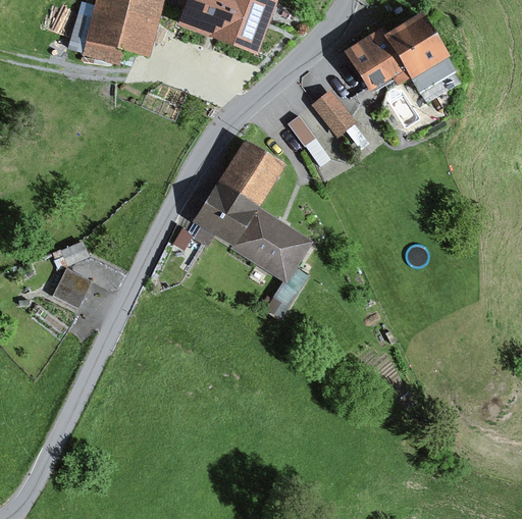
[(165,0),(96,0),(93,15),(83,53),(119,62),(121,51),(150,58),(165,0)]
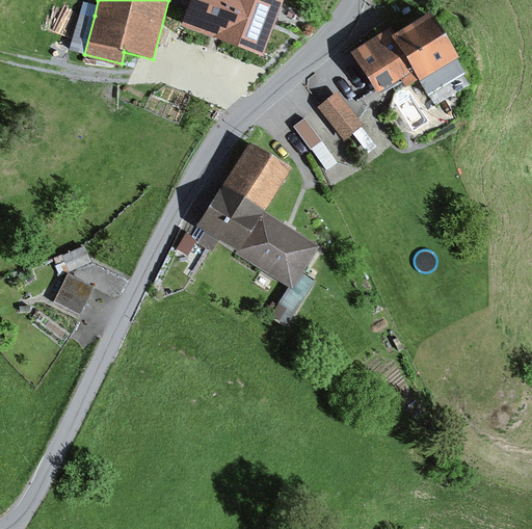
[(188,0),(187,4),(180,26),(260,55),(281,0),(188,0)]
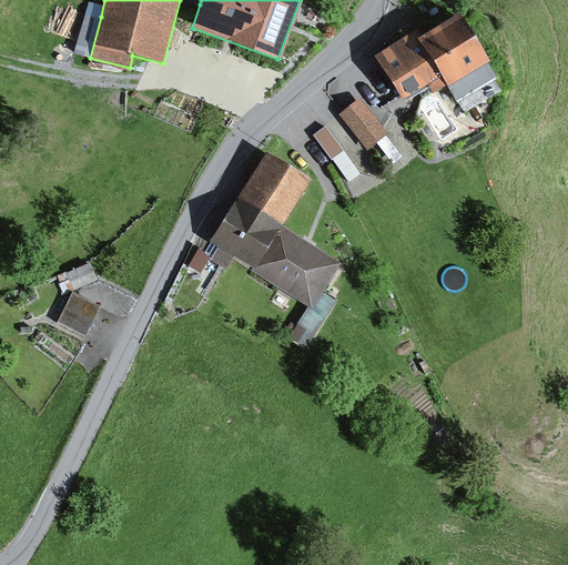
[(90,58),(101,17),(84,12),(73,53),(90,58)]
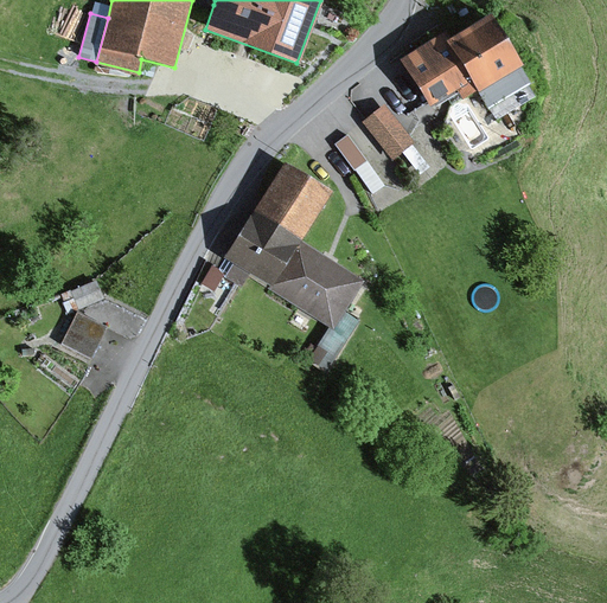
[(521,64),(489,13),(446,40),(441,32),(398,61),(428,107),(468,81),(477,92),(521,64)]
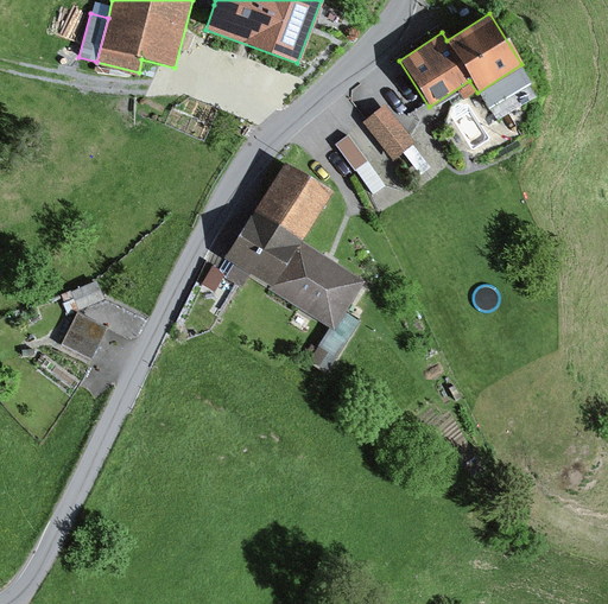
[(385,105),(363,121),(393,159),(415,141),(385,105)]
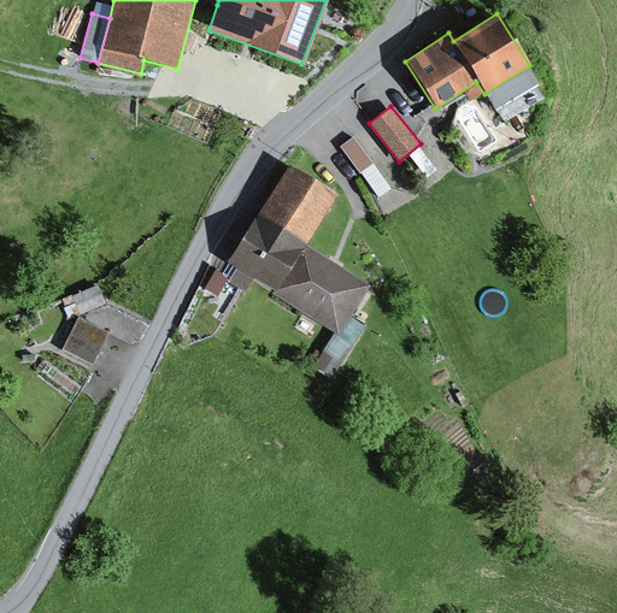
[(353,135),(340,145),(359,170),(371,161),(353,135)]
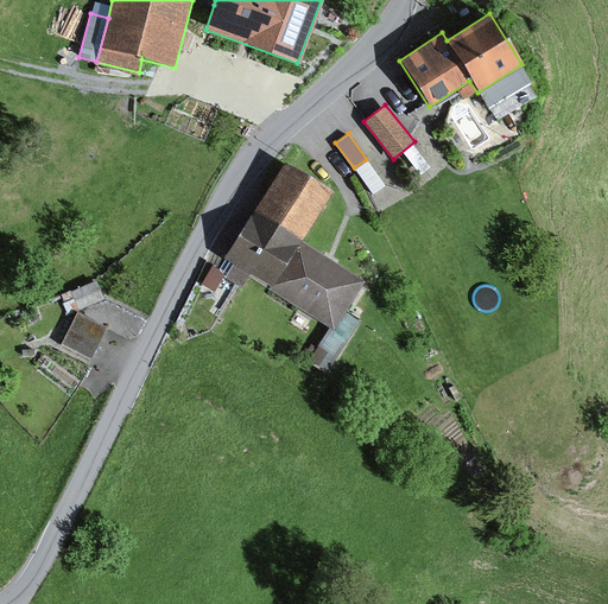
[(385,184),(366,159),(354,167),(373,192),(385,184)]
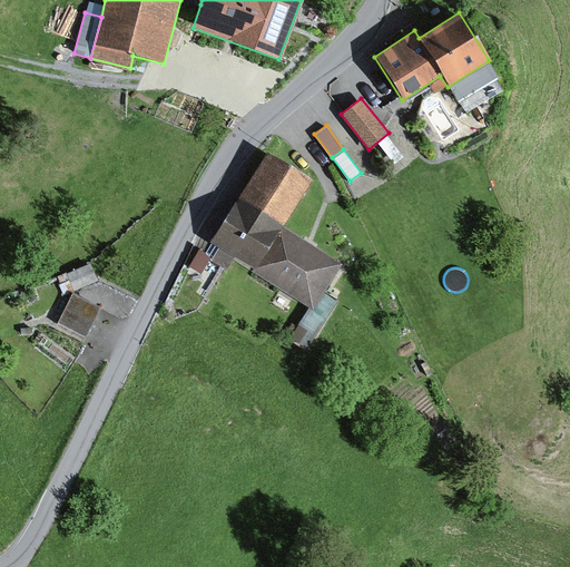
[(266,153),(237,198),(282,225),(310,181),(266,153)]
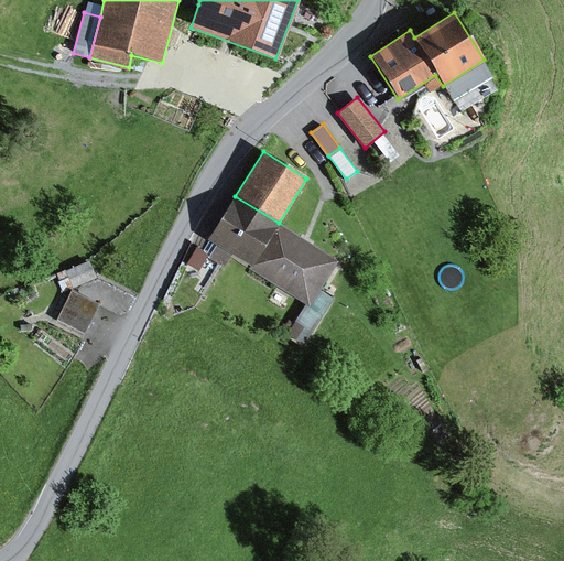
[(279,223),(235,196),(207,239),(216,245),(208,257),(223,267),(229,256),(250,269),(279,223)]
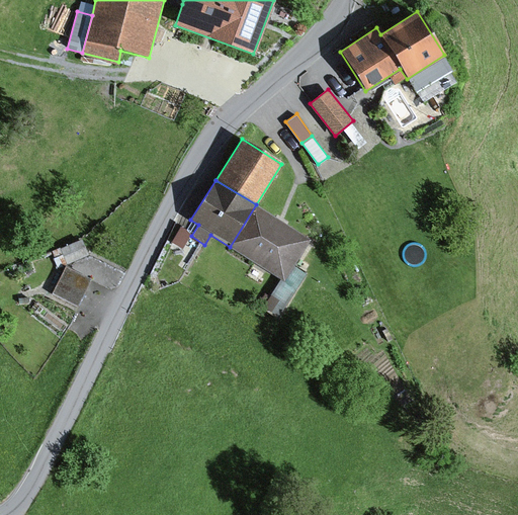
[(310,239),(256,204),(230,247),(280,278),(283,280),(292,265),(310,239)]
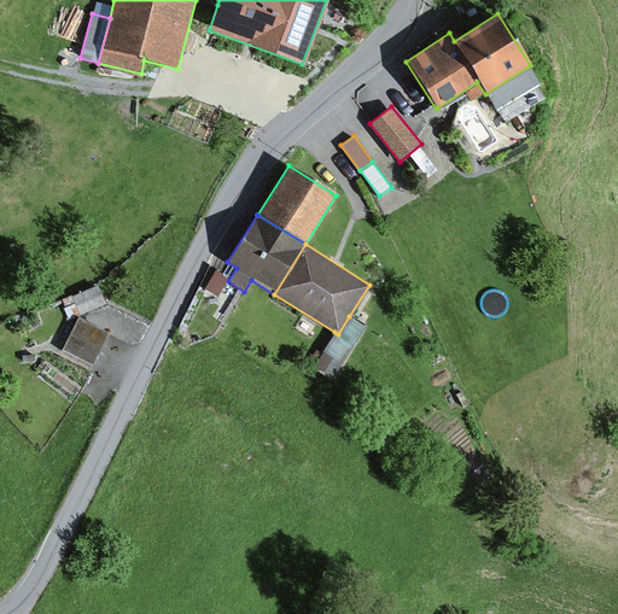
[(97,284),(73,293),(81,311),(104,302),(97,284)]
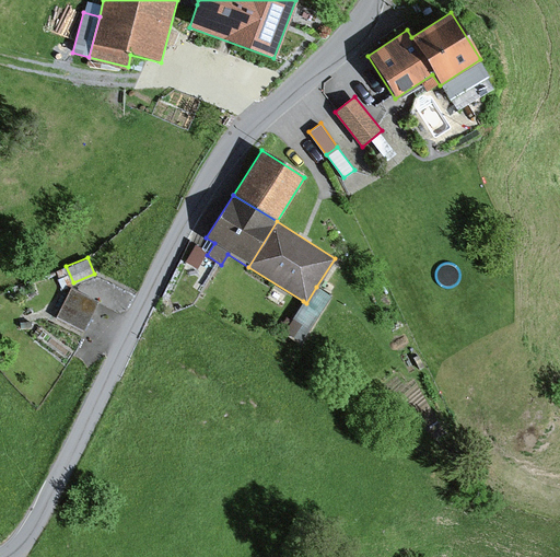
[(306,303),(303,301),(283,331),(301,341),(330,297),(316,287),(306,303)]
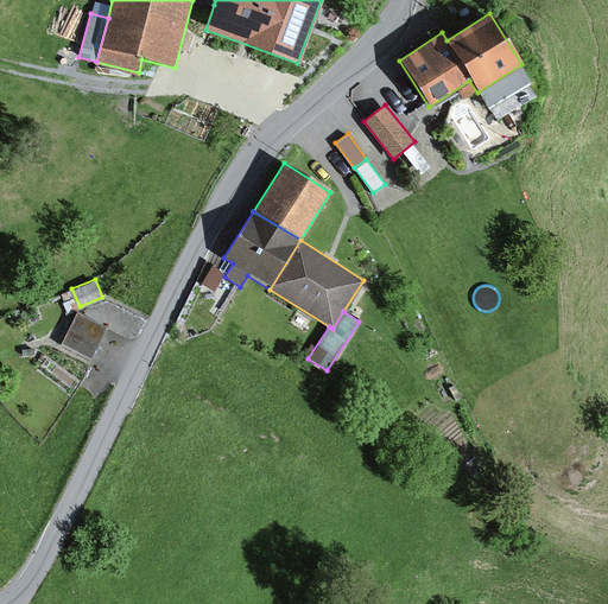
[(106,326),(76,312),(61,343),(92,357),(106,326)]
